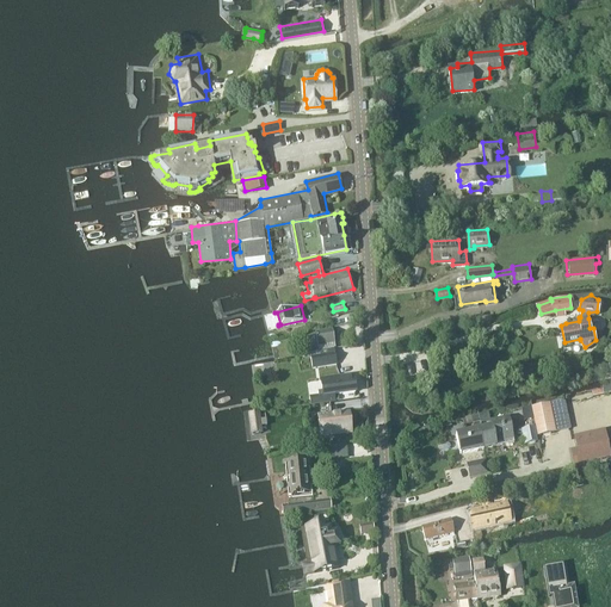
[(333,327),(315,330),(318,342),(335,340),(333,327)]
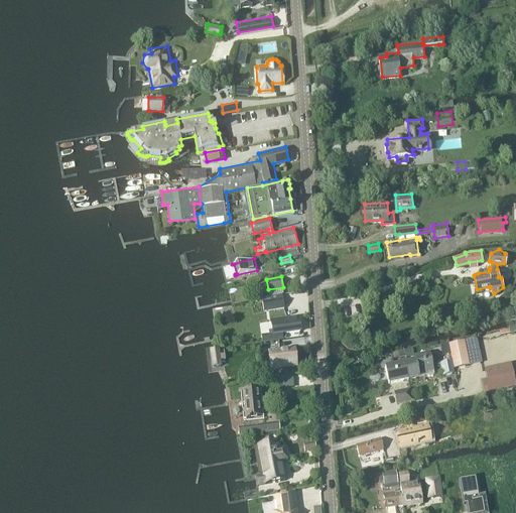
[(263,309),(284,306),(282,293),(269,295),(270,298),(262,299),(263,309)]
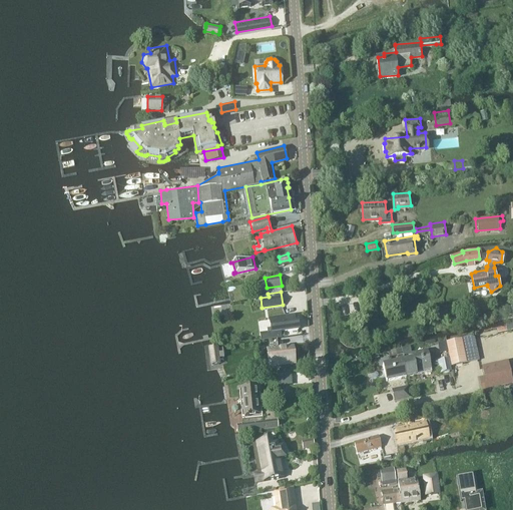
[(269,329),(261,330),(262,338),(275,336),(282,335),(282,332),(281,329),(299,326),(297,312),(272,317),(273,324),(268,325),(269,329)]
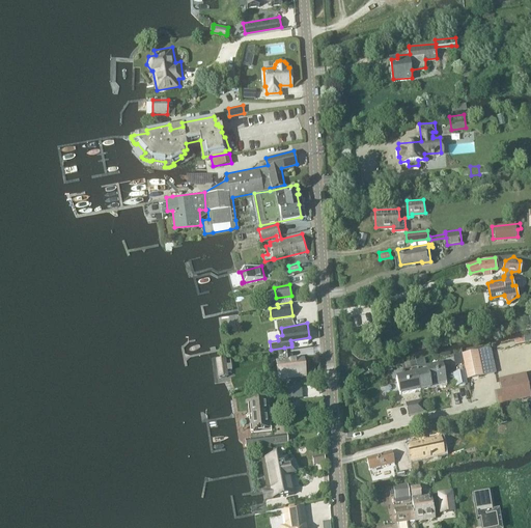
[(468,377),(483,373),(493,368),(487,346),(463,352),(468,377)]
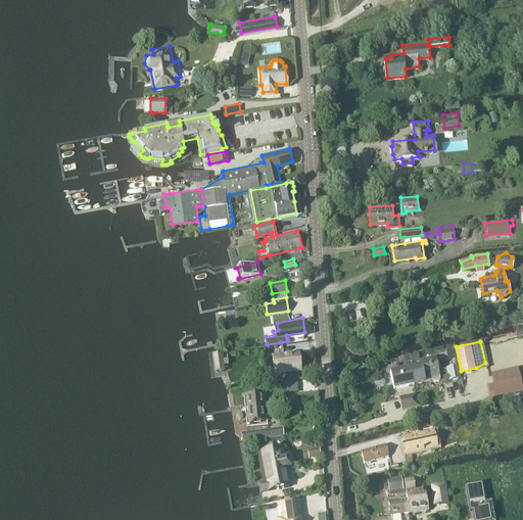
[(274,371),(300,369),(298,350),(272,353),(274,371)]
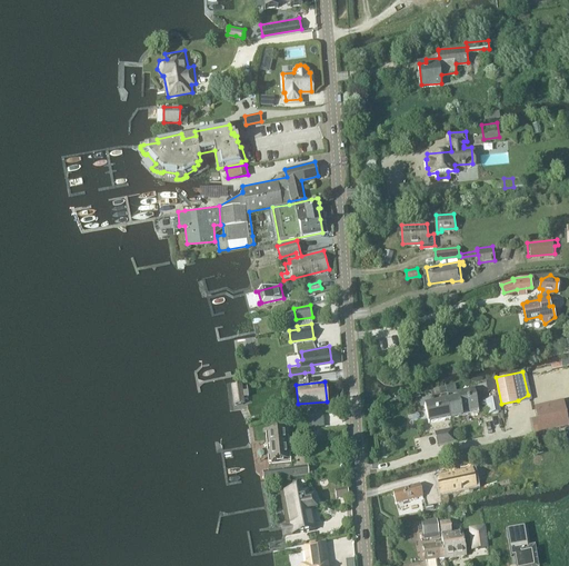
[(447,393),(457,390),(455,381),(432,387),(433,394),(440,393),(447,391),(447,393)]
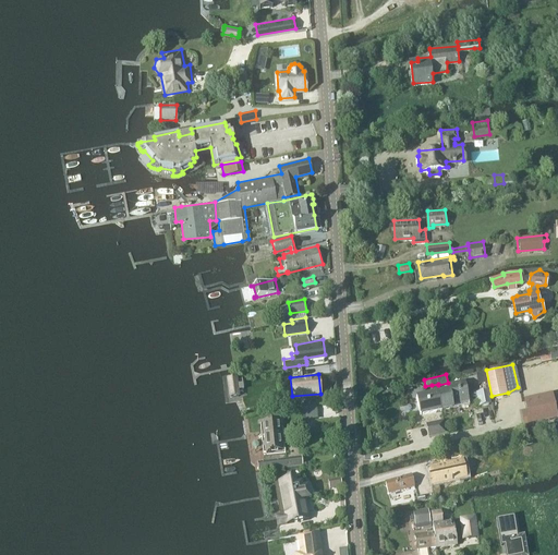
[(243,387),(242,376),(237,376),(228,377),(231,395),(239,394),(238,387),(243,387)]
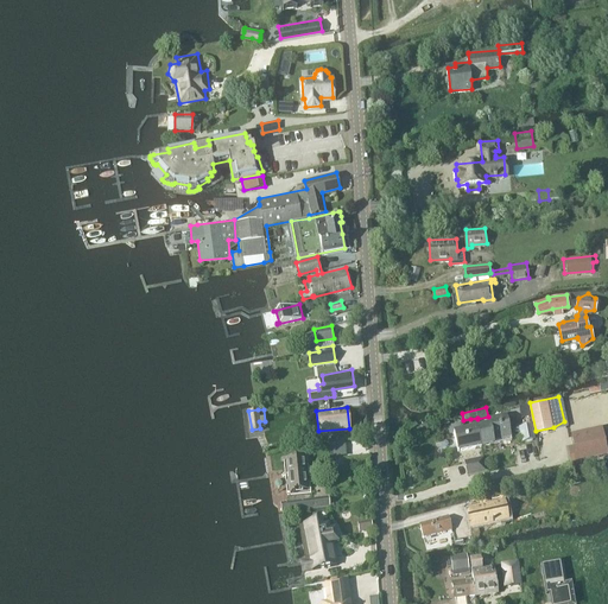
[(511,434),(507,413),(488,417),(489,423),(477,425),(472,425),(472,426),(455,430),(455,428),(454,428),(458,449),(493,440),(493,442),(512,437),(512,434),(511,434)]
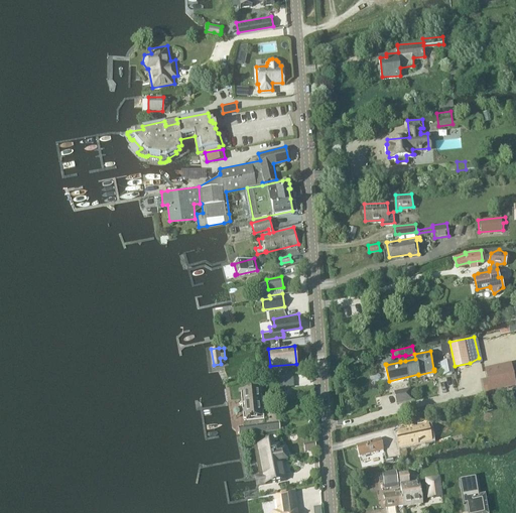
[(442,375),(455,372),(452,359),(440,361),(442,375)]
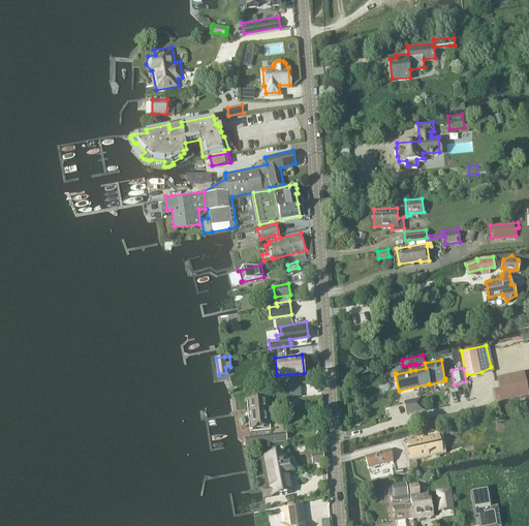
[(498,402),(504,401),(503,397),(527,393),(522,372),(499,377),(501,388),(495,389),(498,402)]
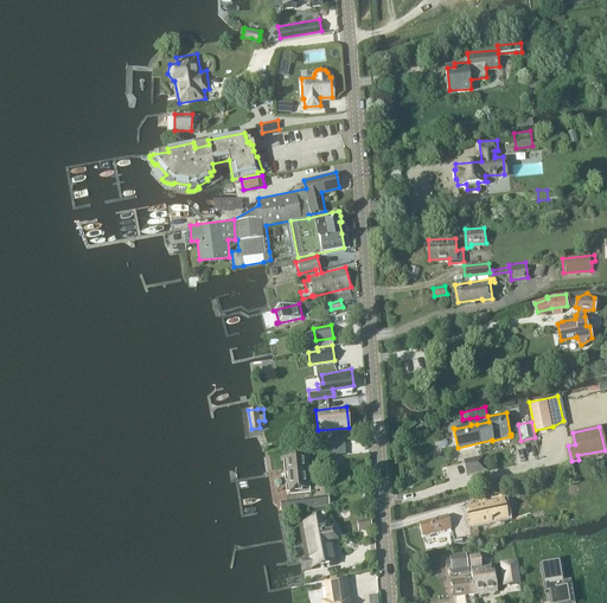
[(288,459),(287,459),(287,467),(289,466),(292,487),(305,486),(301,454),(295,455),(295,453),(294,453),(294,455),(288,455),(288,459)]
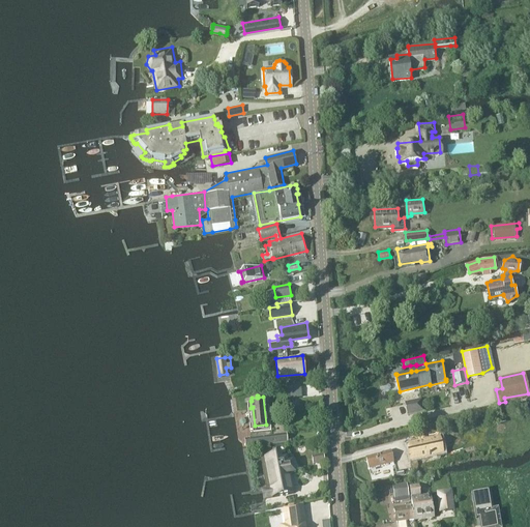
[(407,412),(424,409),(421,397),(405,400),(407,412)]
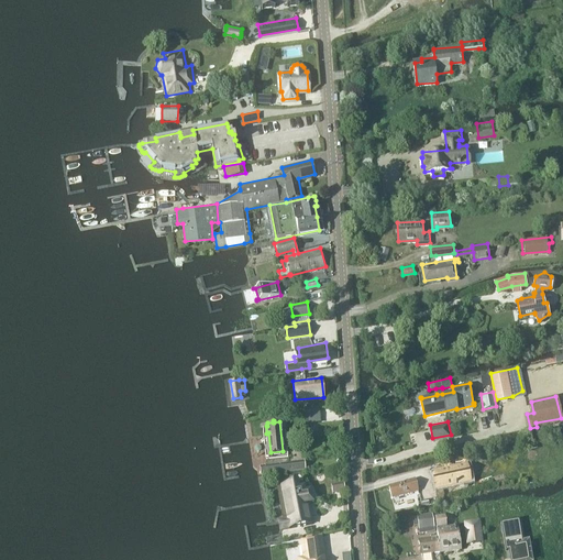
[(262,472),(305,467),(304,458),(261,464),(260,465),(261,472),(262,472)]
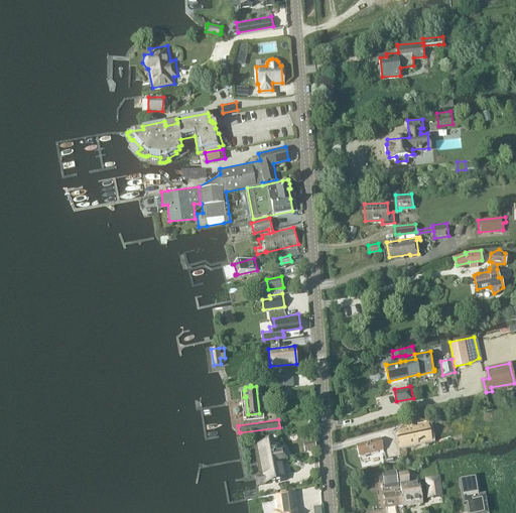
[(431,437),(428,422),(410,425),(410,426),(396,429),(397,438),(399,438),(400,444),(404,443),(403,437),(412,435),(413,441),(425,438),(431,437)]
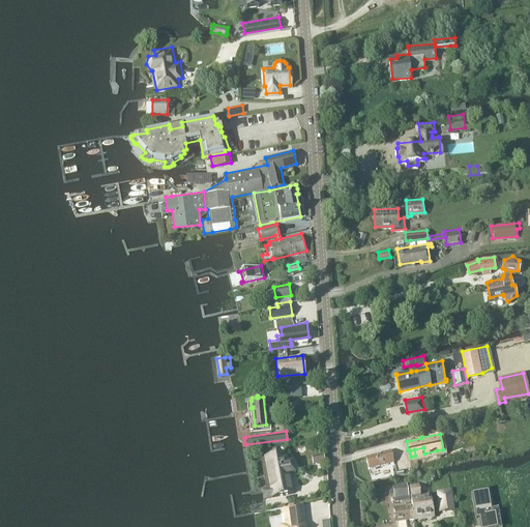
[(301,454),(307,451),(305,440),(299,442),(301,454)]
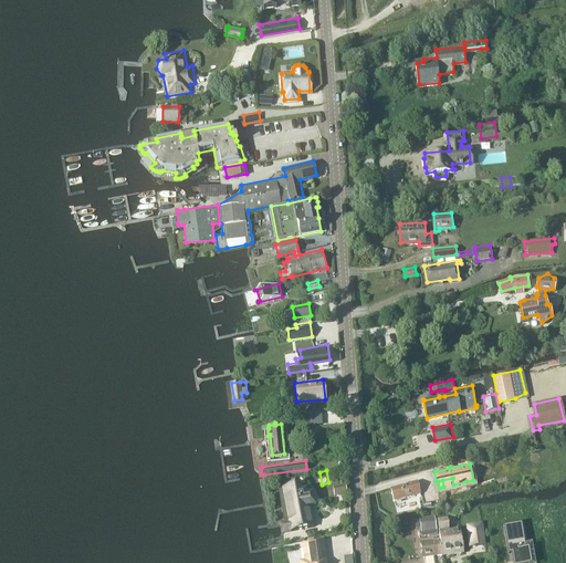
[(394,498),(411,493),(411,492),(420,490),(417,479),(391,486),(394,498)]
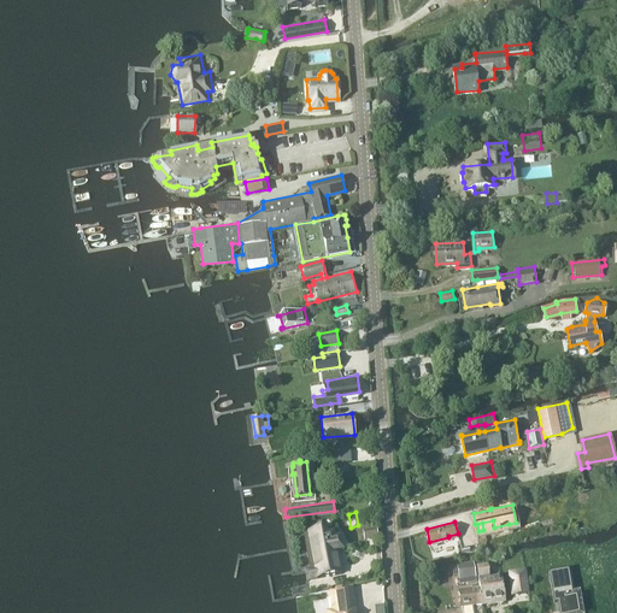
[(327,532),(325,525),(309,529),(312,544),(313,544),(316,559),(315,559),(316,565),(309,566),(311,576),(342,570),(341,560),(338,561),(335,548),(342,547),(340,535),(334,536),(333,531),(327,532)]
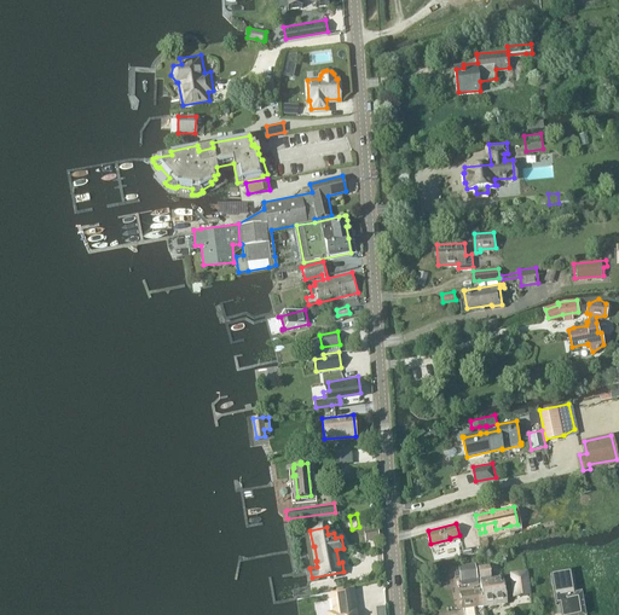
[(365,538),(379,535),(377,528),(364,531),(365,538)]
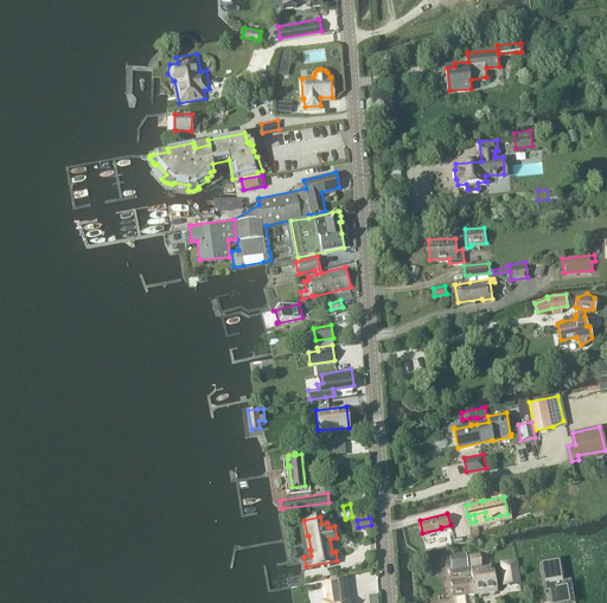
[(477,523),(471,524),(473,537),(480,536),(478,523),(477,523)]
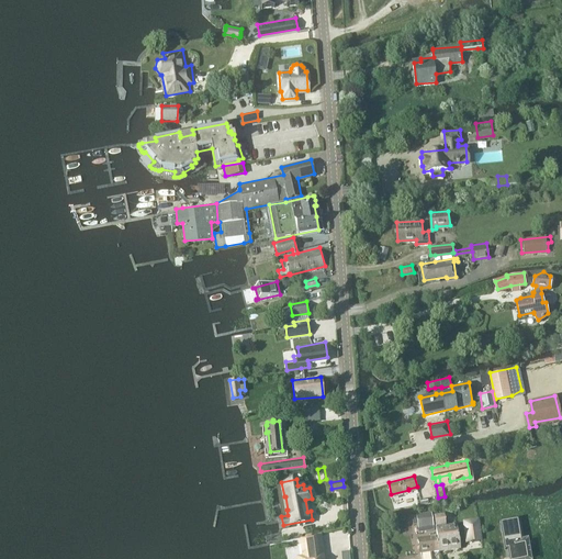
[(433,520),(431,512),(417,514),(418,526),(419,530),(434,528),(433,520)]
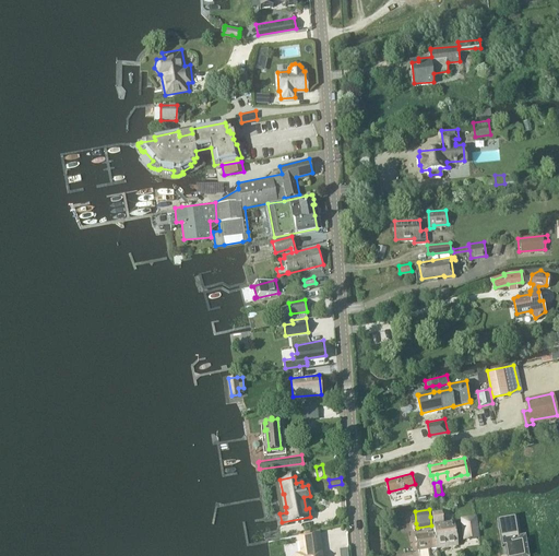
[(444,520),(442,509),(431,510),(437,547),(458,544),(454,519),(444,520)]
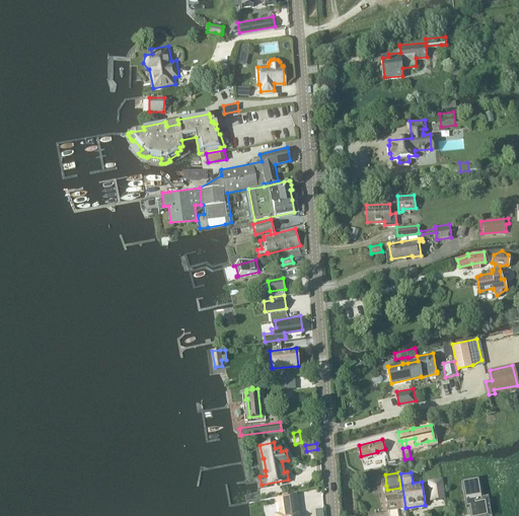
[(445,498),(442,476),(434,478),(436,499),(445,498)]
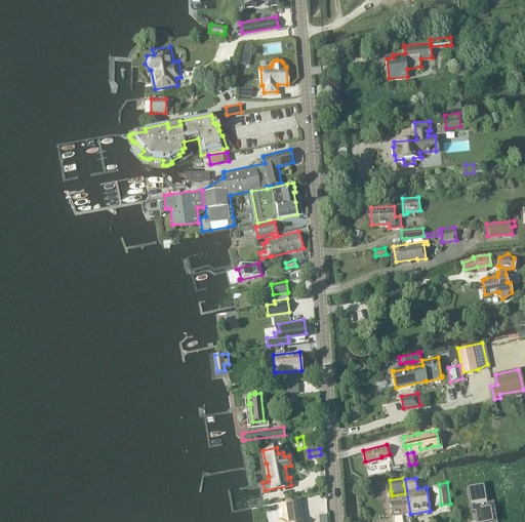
[(484,483),(467,486),(472,512),(472,510),(474,510),(476,521),(487,521),(493,521),(491,506),(488,506),(484,483)]
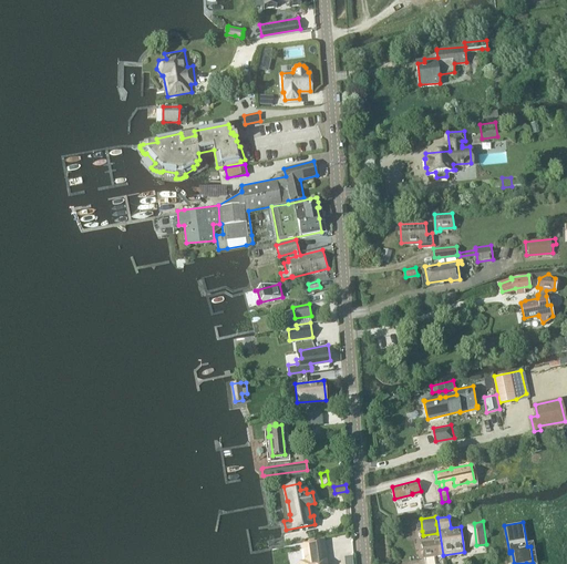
[(322,559),(320,536),(303,541),(306,561),(301,561),(301,563),(326,563),(326,559),(322,559)]
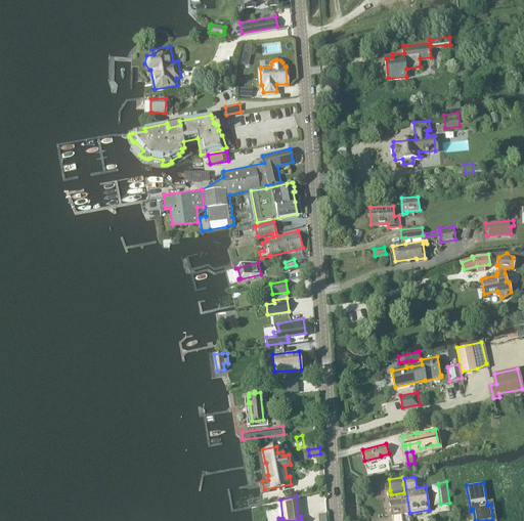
[(391,514),(408,512),(406,497),(389,500),(391,514)]
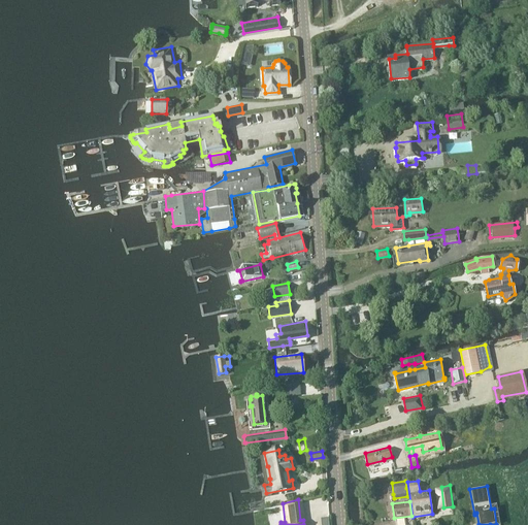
[(321,517),(321,524),(329,524),(328,516),(321,517)]
